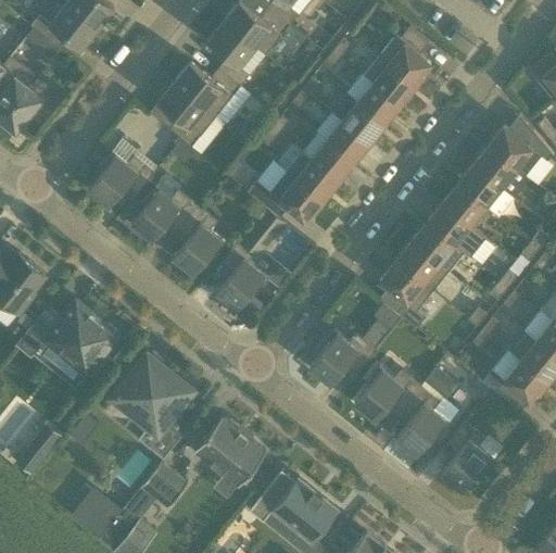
[(70,0),(66,4),(98,29),(114,9),(102,0),(70,0)]
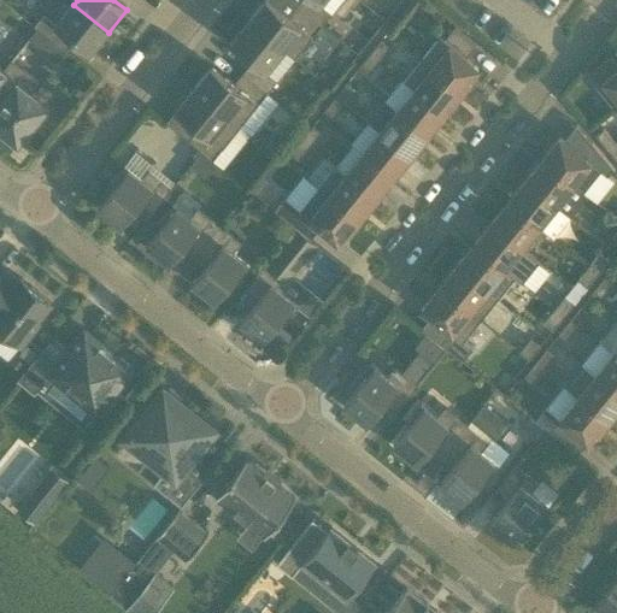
[(304,0),(298,9),(322,28),(331,17),(321,7),(325,0),(304,0)]
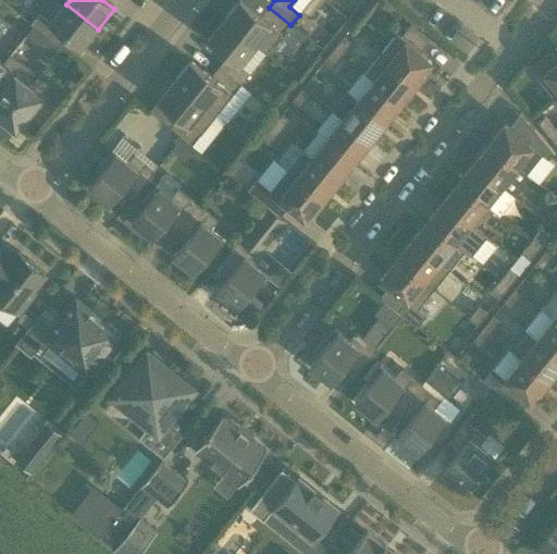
[(240,1),(224,22),(256,48),(265,56),(291,25),(269,8),(260,17),(240,1)]
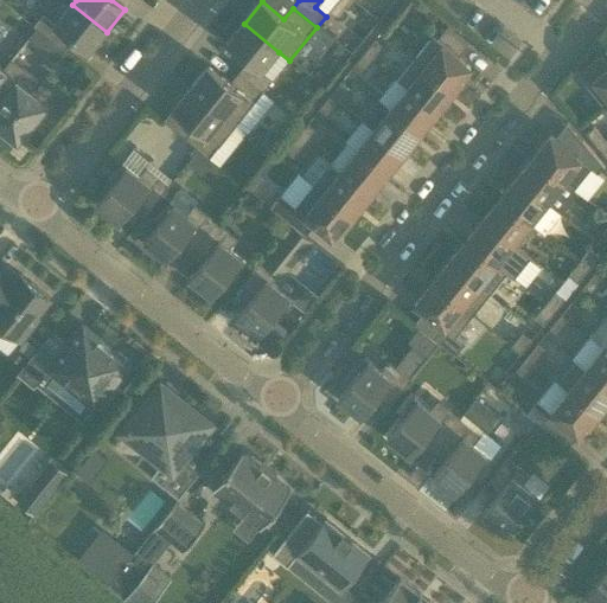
[(37,31),(51,43),(64,53),(65,52),(64,51),(64,52),(57,47),(66,37),(88,55),(107,32),(72,5),(55,27),(43,17),(34,29),(37,31)]
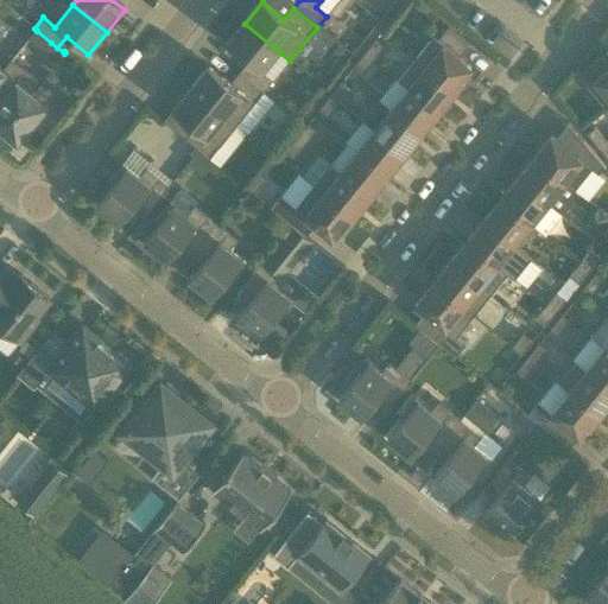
[(264,94),(273,83),(263,75),(279,52),(245,24),(226,46),(227,48),(228,48),(248,64),(240,75),(264,94)]
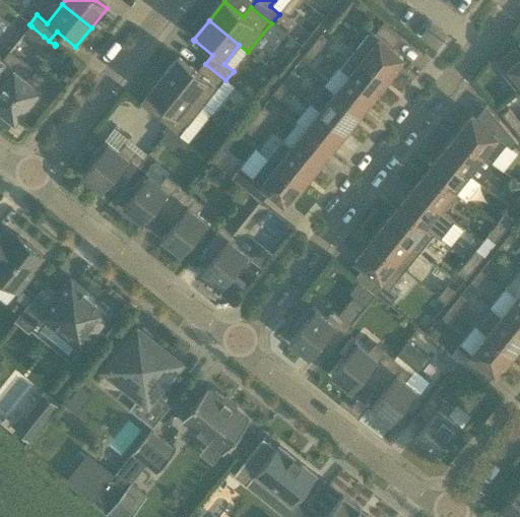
[(37,46),(44,37),(31,26),(24,36),(37,46)]
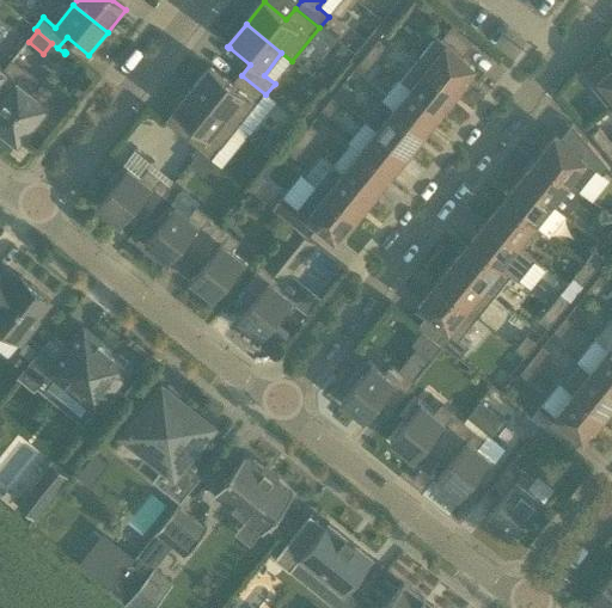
[(450,31),(441,43),(436,40),(417,62),(459,96),(469,83),(466,80),(475,71),(463,60),(472,49),(450,31)]
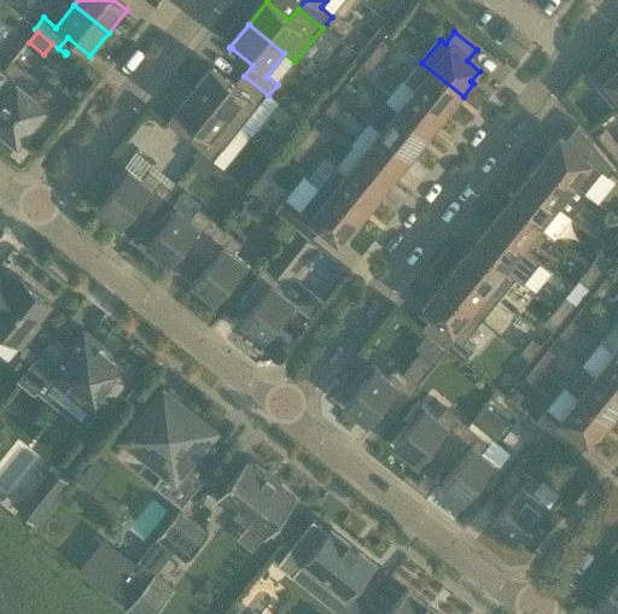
[(382,44),(371,57),(380,64),(391,51),(382,44)]
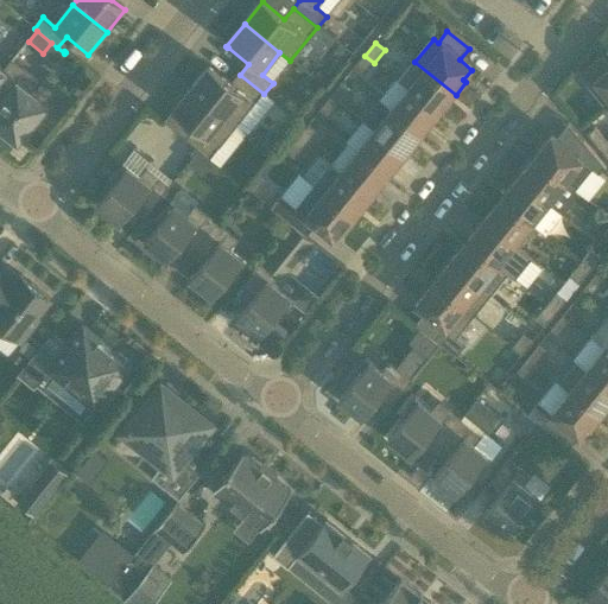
[(363,77),(374,63),(365,56),(354,69),(363,77)]
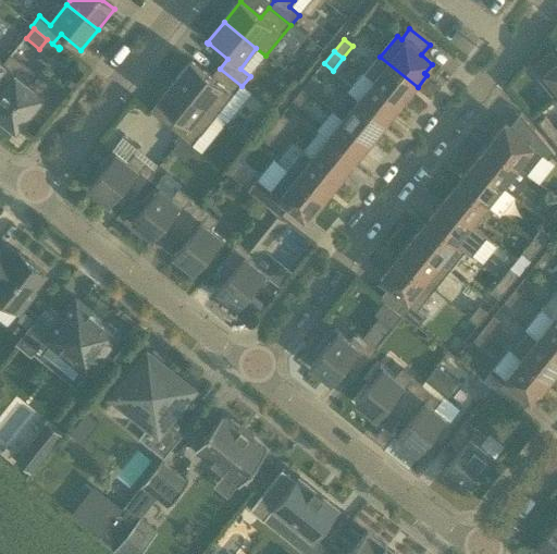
[(556,60),(552,53),(531,70),(540,79),(539,81),(554,100),(556,97),(556,60)]
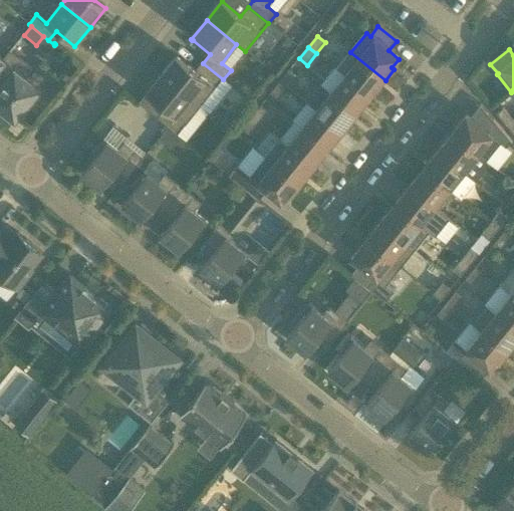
[(0,78),(6,83),(4,85),(1,90),(0,89),(0,112),(5,116),(6,114),(14,121),(26,106),(27,108),(38,95),(36,94),(38,91),(26,81),(31,69),(9,52),(2,61),(3,62),(0,65),(0,78)]
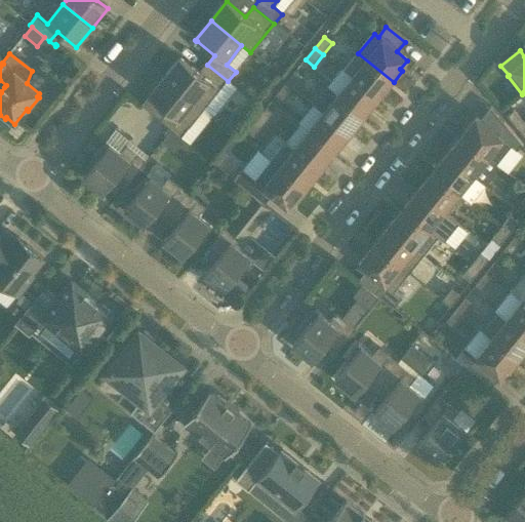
[(378,99),(394,82),(358,53),(344,72),(352,78),(378,99)]
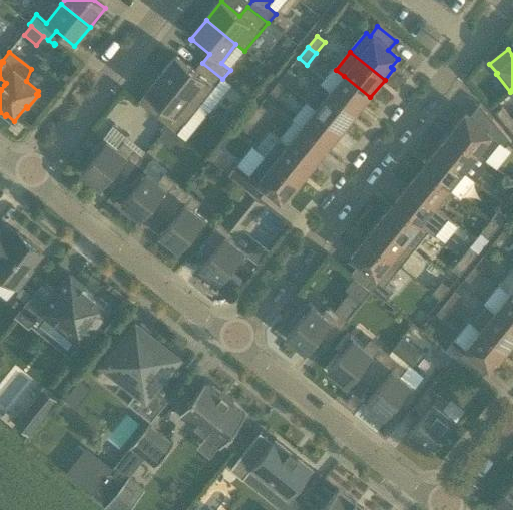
[(176,57),(160,76),(199,108),(222,79),(202,63),(194,73),(177,58),(176,57)]
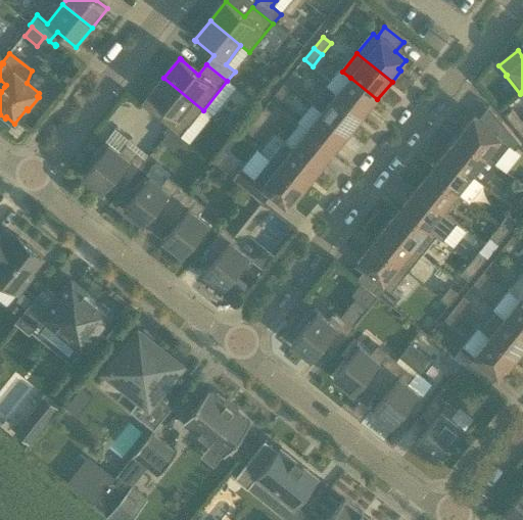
[(284,85),(292,91),(301,80),(293,73),(284,85)]
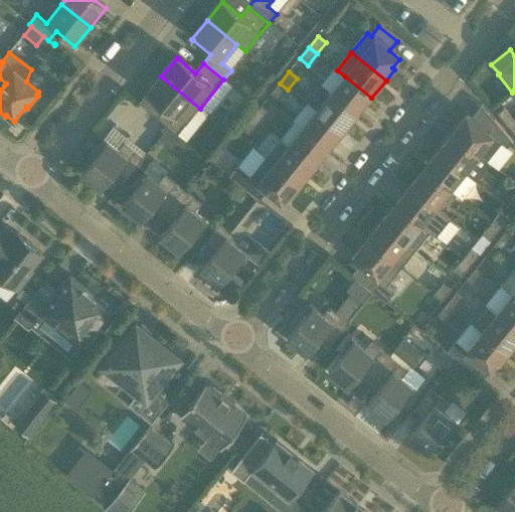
[(200,109),(161,76),(146,96),(147,97),(165,111),(158,120),(178,137),(200,109)]
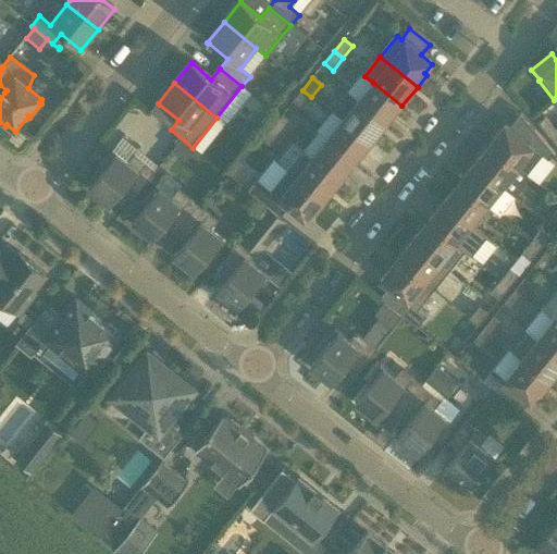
[(373,83),(358,102),(386,125),(401,106),(373,83)]
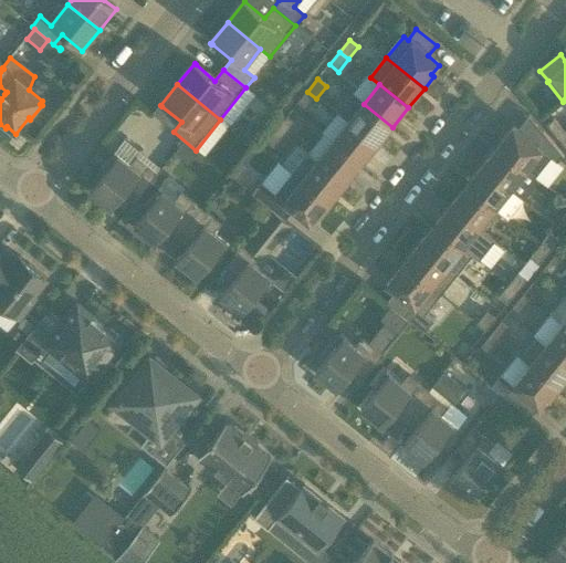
[(307,92),(297,104),(306,111),(316,98),(307,92)]
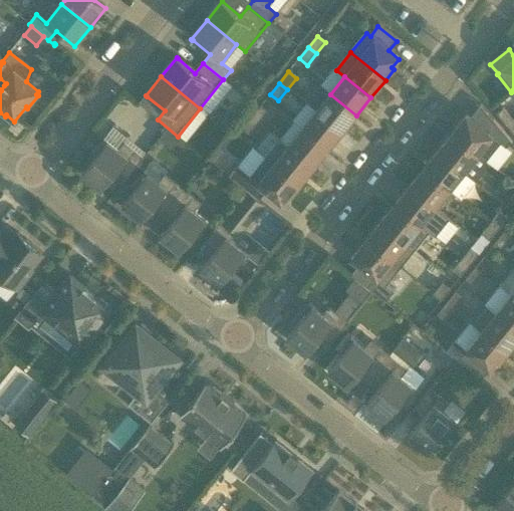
[(342,134),(356,115),(330,94),(316,112),(342,134)]
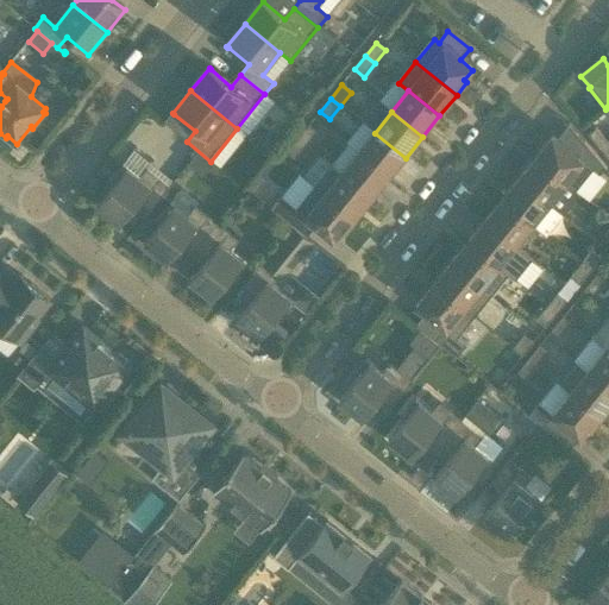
[(297,140),(307,149),(318,134),(308,127),(297,140)]
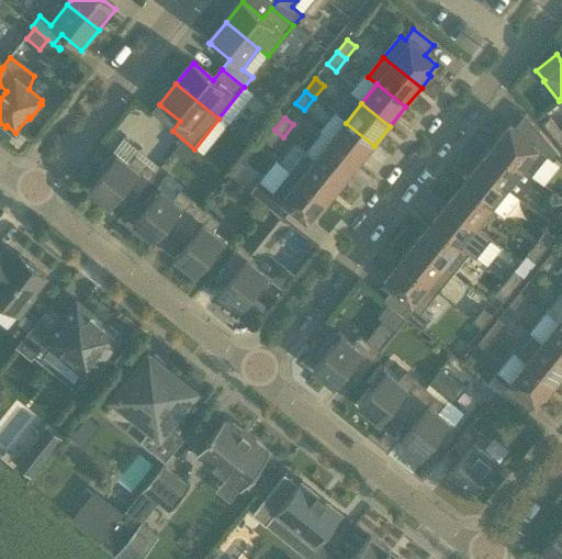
[(553,140),(561,133),(550,120),(542,126),(553,140)]
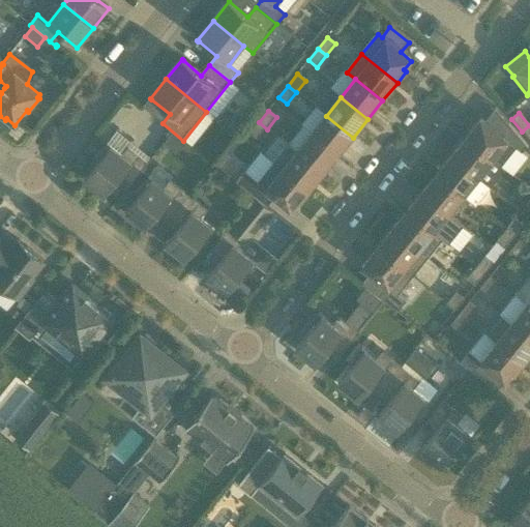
[(337,156),(353,138),(326,116),(311,135),(337,156)]
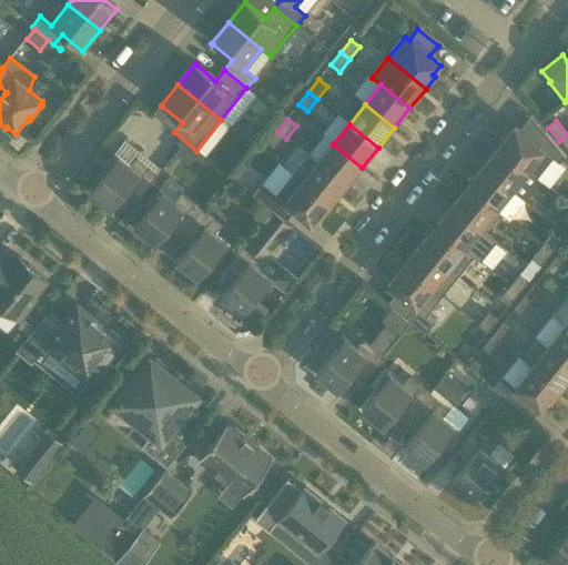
[(537,145),(516,129),(499,149),(528,172),(528,173),(537,181),(553,161),(559,165),(565,158),(545,134),(537,145)]
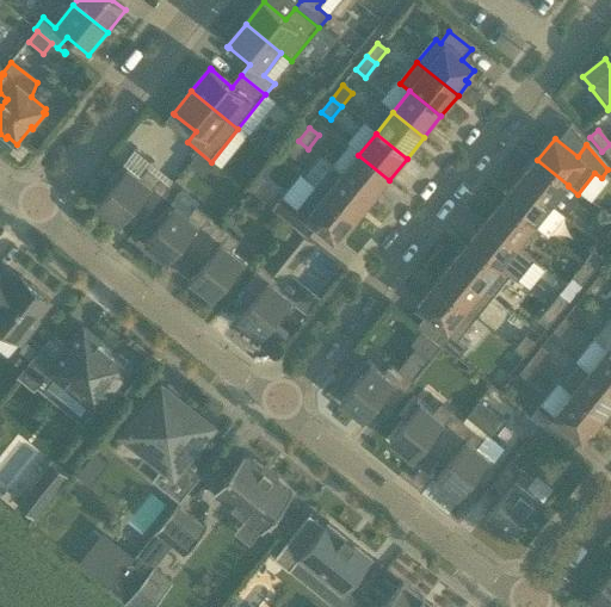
[(298,141),(288,154),(297,162),(308,149),(298,141)]
